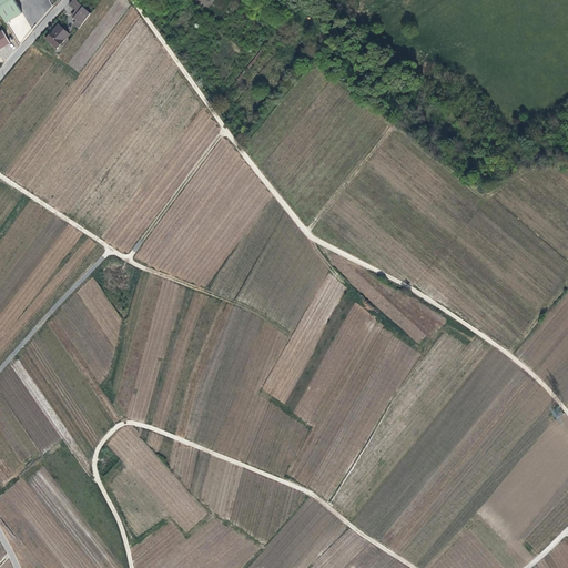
[(0,0),(0,12),(7,23),(12,21),(22,14),(14,1),(13,0),(0,0)]
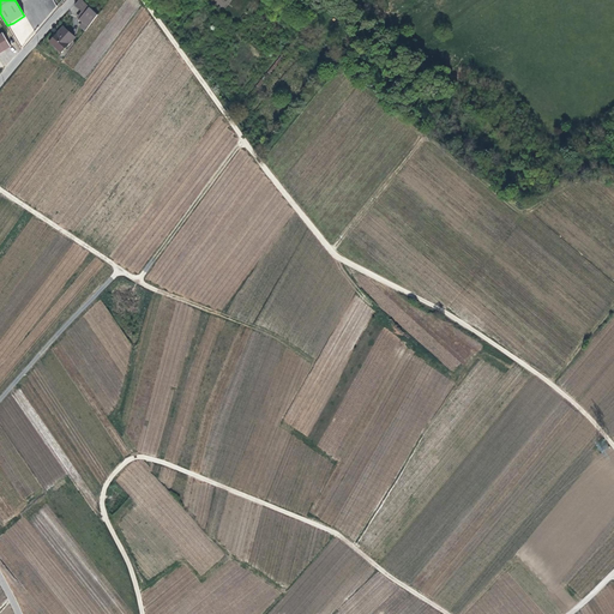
[(82,0),(78,0),(74,5),(84,14),(78,19),(82,23),(88,29),(98,14),(82,0)]
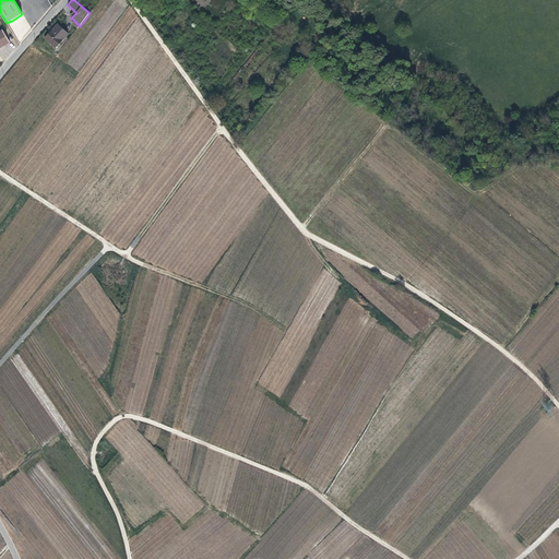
[(151,24),(154,28),(163,18),(161,15),(151,24)]
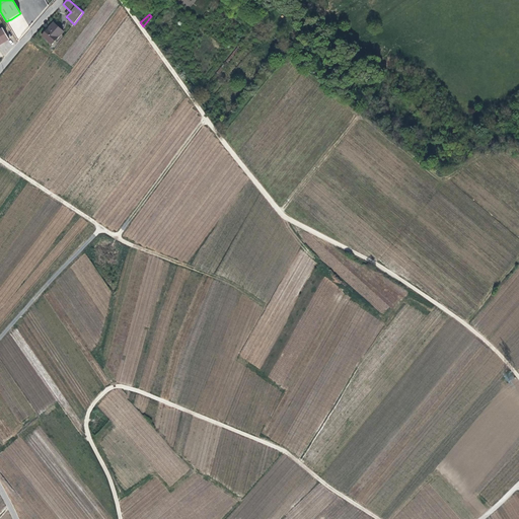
[(66,22),(71,28),(74,24),(69,19),(66,22)]
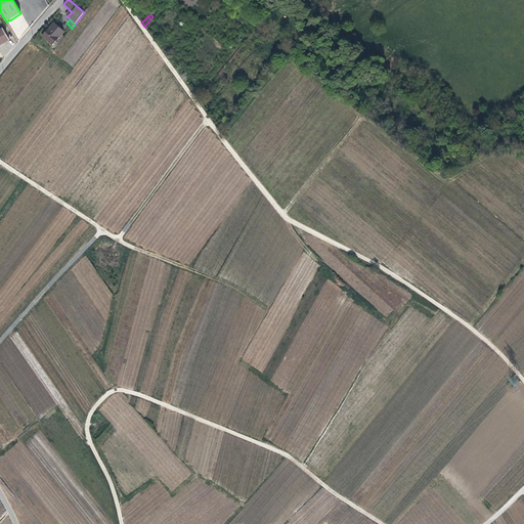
[(63,33),(55,24),(43,37),(52,45),(63,33)]
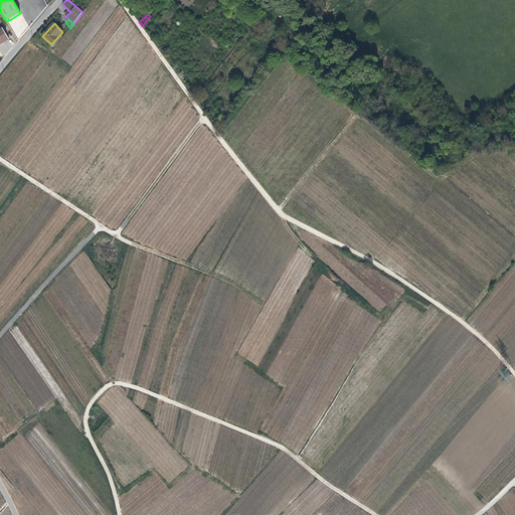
[(0,29),(0,44),(9,39),(3,28),(0,29)]
